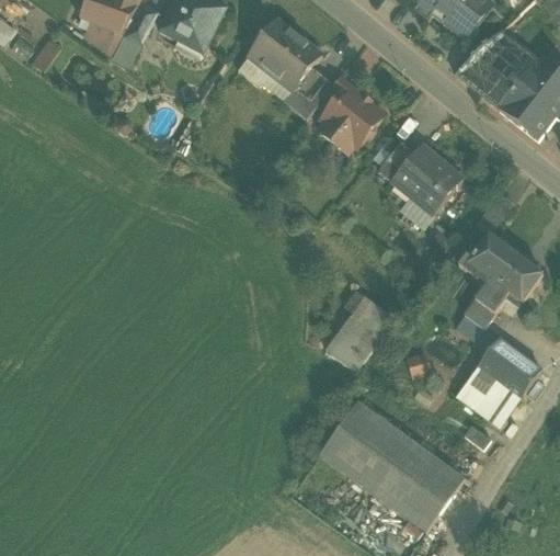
[(137,8),(116,0),(84,0),(79,19),(121,34),(137,8)]
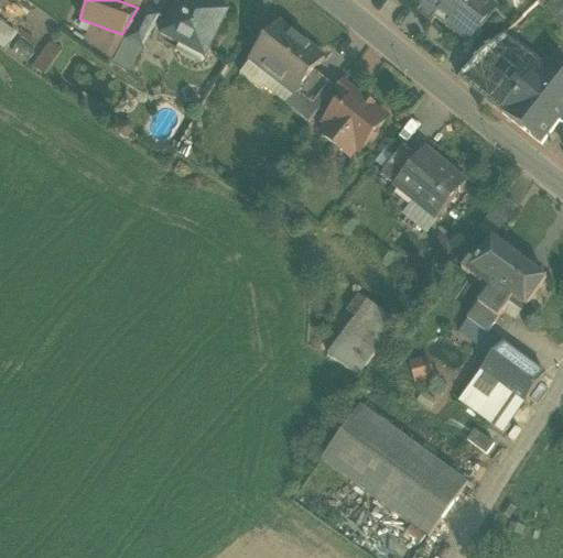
[(209,0),(208,1),(206,0),(174,0),(159,31),(177,41),(181,36),(205,50),(227,8),(212,0),(209,0)]
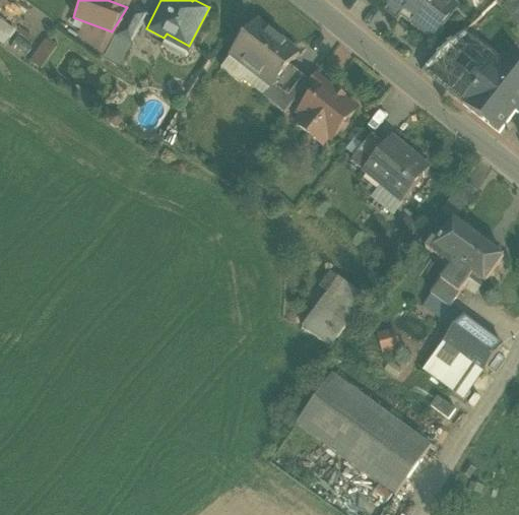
[(390,0),(388,3),(428,36),(453,3),(449,0),(390,0)]
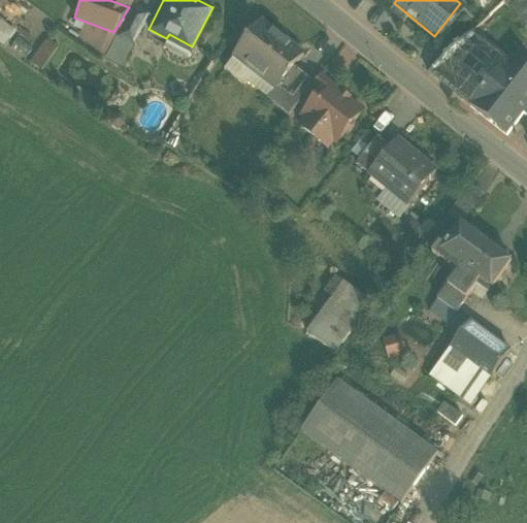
[(515,0),(513,2),(526,19),(526,0),(515,0)]
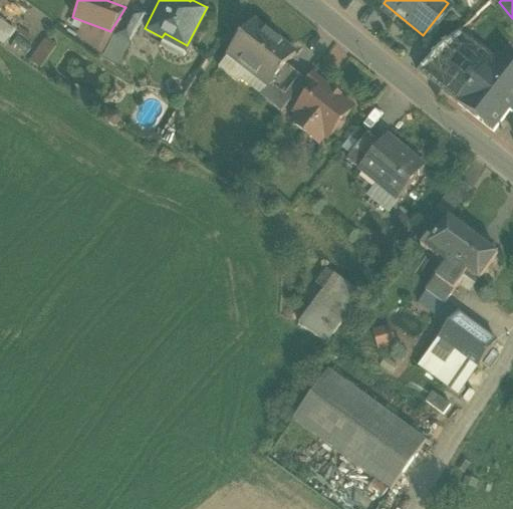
[(0,36),(5,40),(16,23),(0,13),(0,36)]
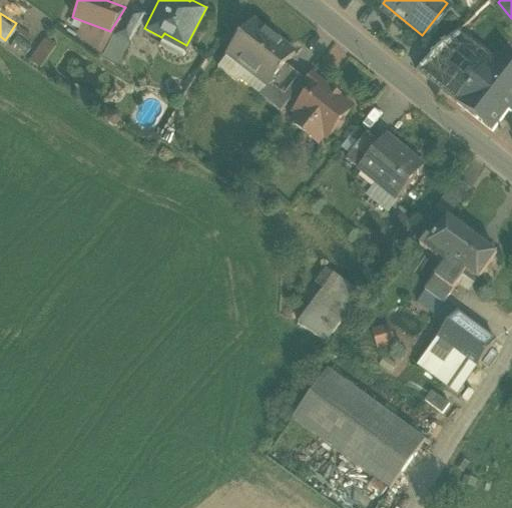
[(294,51),(252,19),(218,61),(259,93),(267,84),(268,85),(284,64),(294,51)]
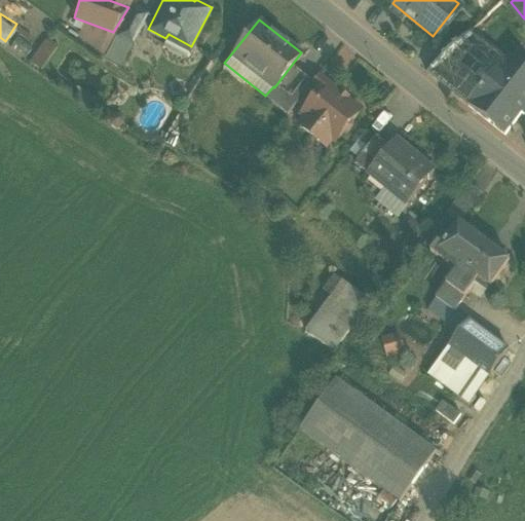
[(467,103),(505,58),(470,29),(426,70),(467,103)]
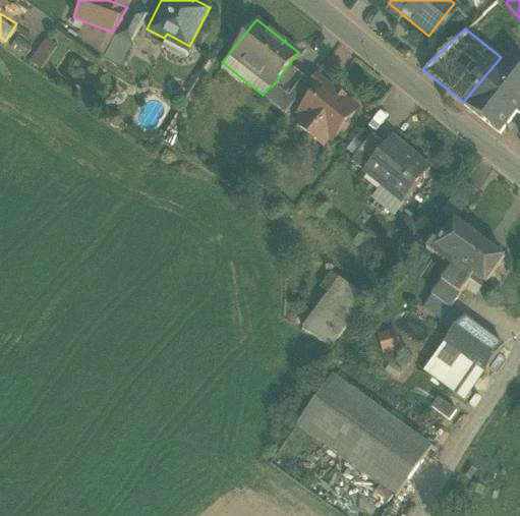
[(41,62),(56,42),(47,35),(32,55),(41,62)]
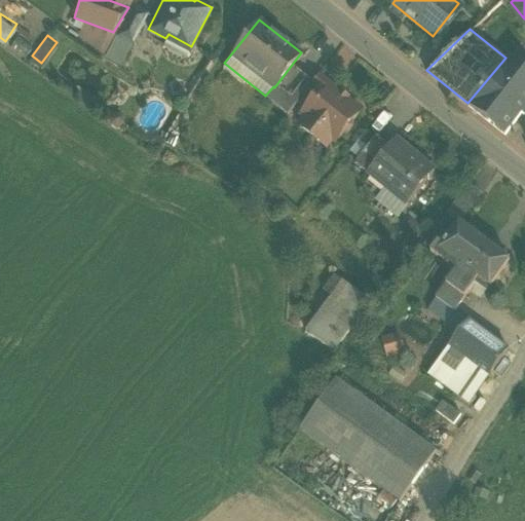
[(524,109),(524,66),(509,53),(505,58),(467,103),(503,132),(520,110),(523,112),(524,109)]
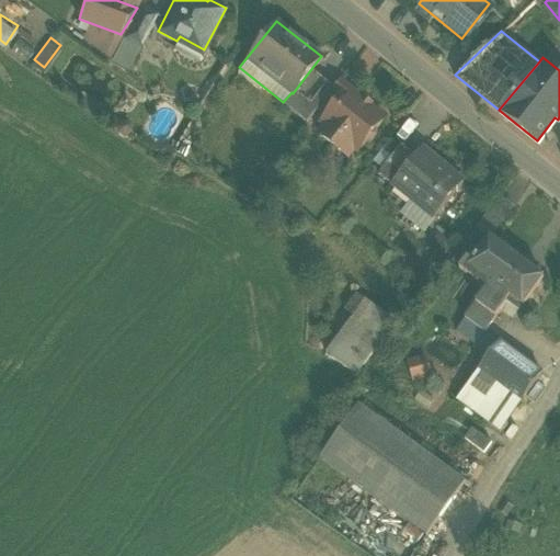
[(306,120),(315,109),(331,88),(310,70),(293,93),(292,92),(283,102),(306,120)]
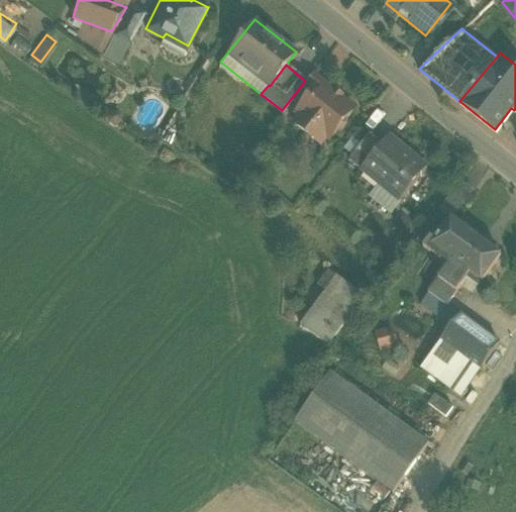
[(322,84),(323,85),(325,83),(313,72),(305,81),(290,100),(300,106),(308,96),(311,97),(322,84)]
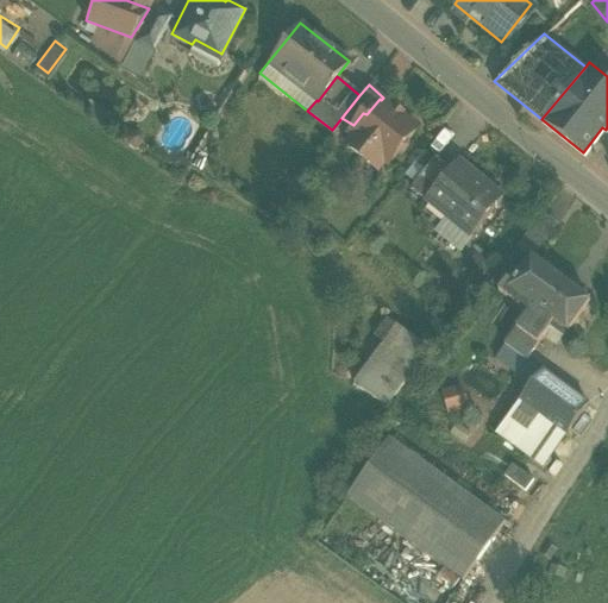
[(395,151),(401,150),(407,143),(406,138),(415,126),(399,113),(396,115),(390,111),(393,108),(381,100),(380,99),(367,114),(363,113),(353,125),(348,132),(351,134),(345,143),(364,158),(370,150),(382,159),(386,162),(395,151)]
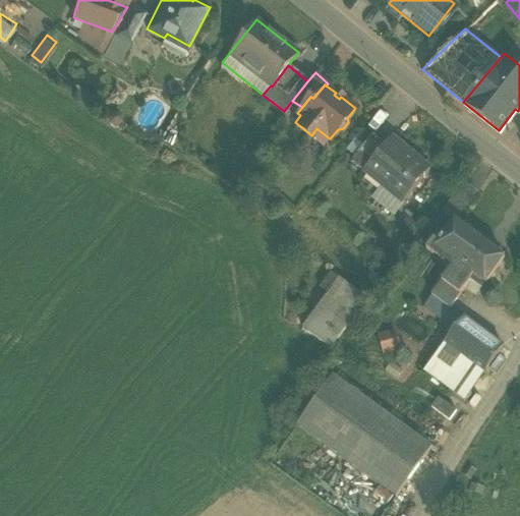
[(322,144),(327,136),(316,128),(311,135),(322,144)]
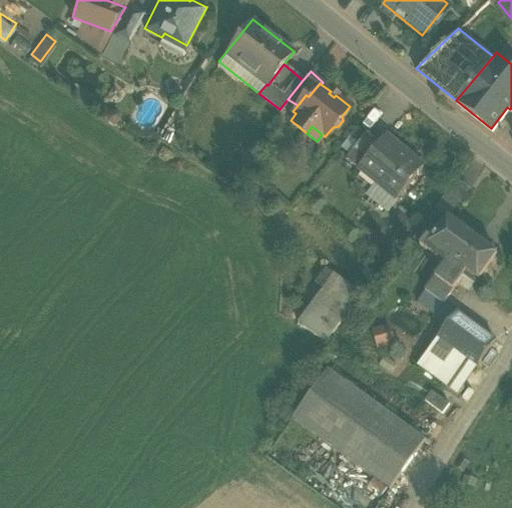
[(358,166),(378,141),(366,131),(346,156),(358,166)]
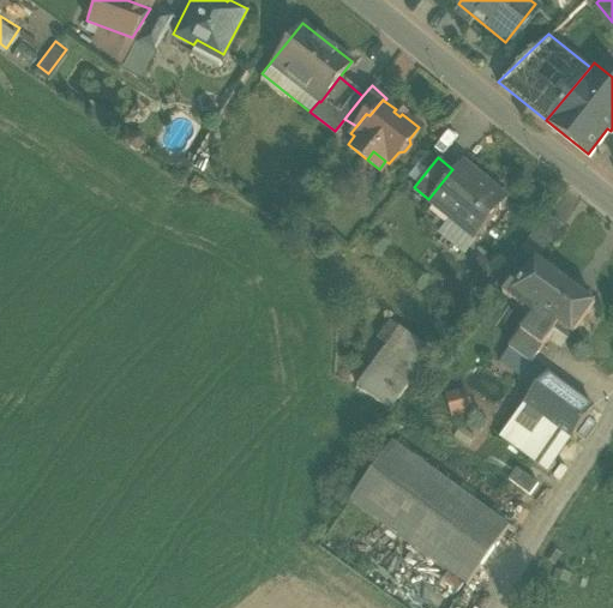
[(451,217),(474,236),(506,197),(490,182),(487,186),(457,163),(452,169),(428,199),(451,217)]
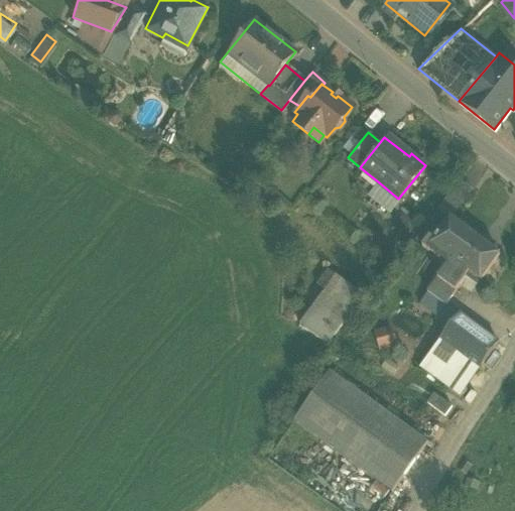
[(437,201),(453,212),(470,189),(455,177),(437,201)]
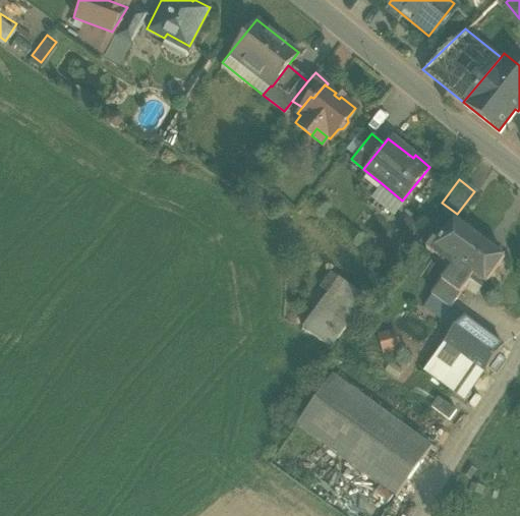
[(393,211),(402,201),(383,184),(373,195),(393,211)]
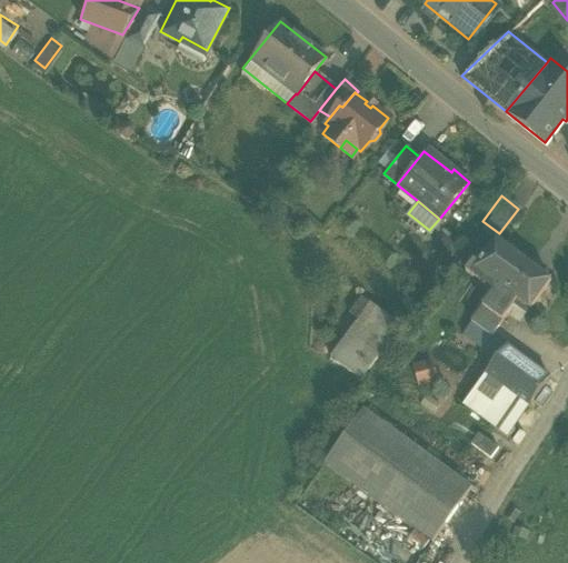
[(549,279),(495,239),(469,273),(491,290),(481,304),(501,318),(515,299),(529,308),(549,279)]
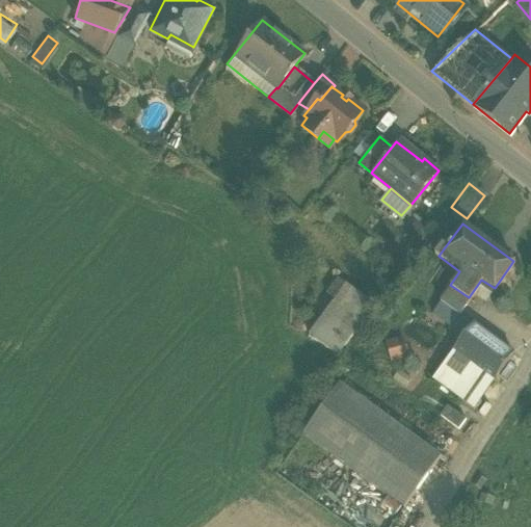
[(308,330),(337,351),(372,301),(344,280),(308,330)]
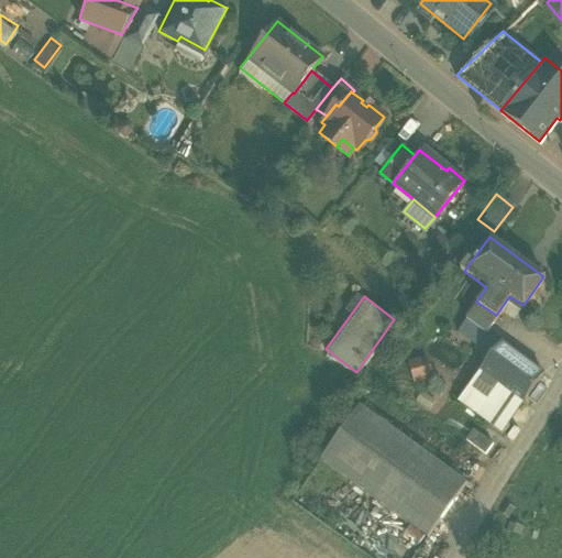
[(496,315),(476,302),(456,328),(476,341),(496,315)]
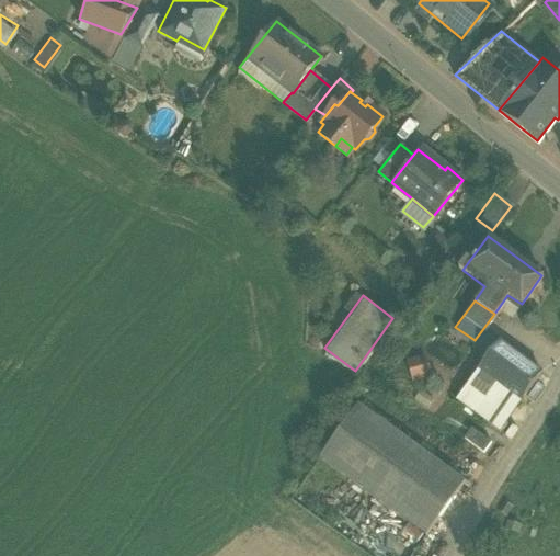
[(539,369),(498,339),(455,396),(498,428),(521,397),(539,369)]
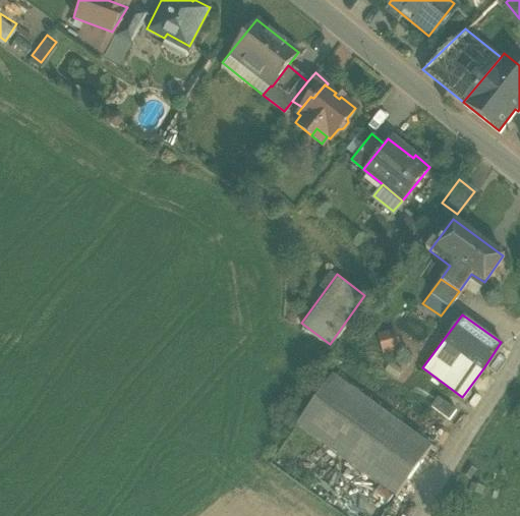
[(383,353),(402,348),(397,329),(378,333),(383,353)]
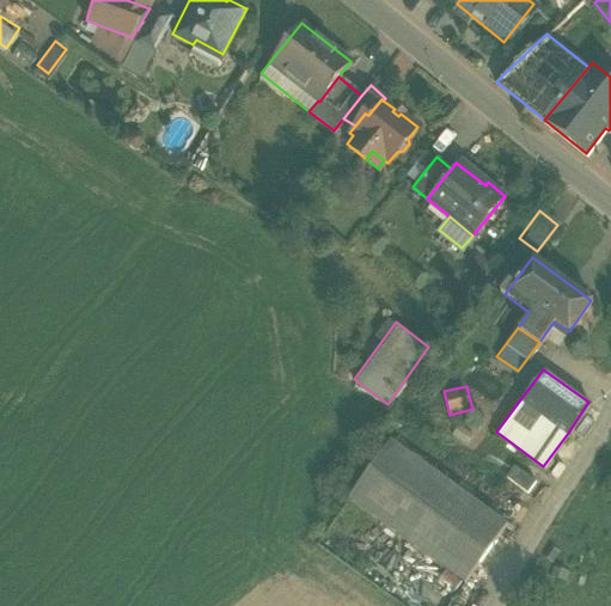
[(348,495),(464,580),(506,521),(390,439),(348,495)]
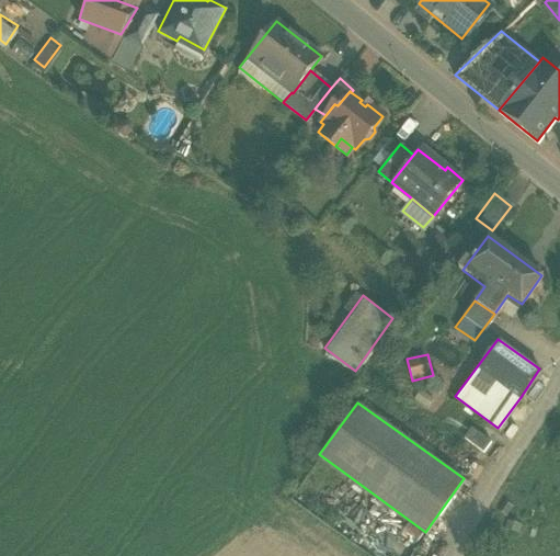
[(464,435),(483,449),(489,440),(471,426),(464,435)]
